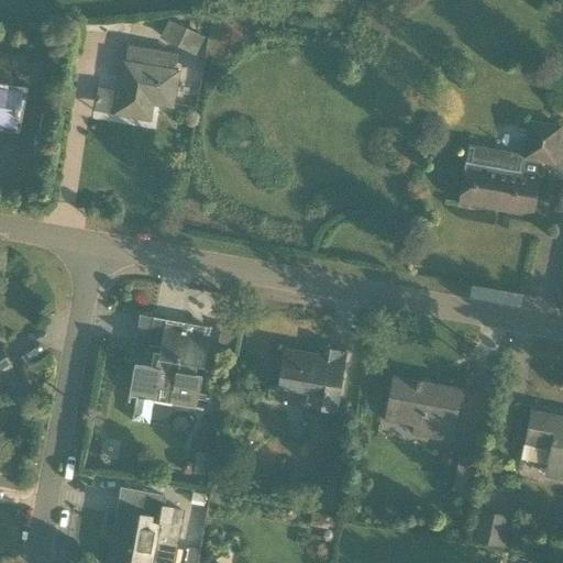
[(203,39),(168,22),(159,40),(195,56),(203,39)]
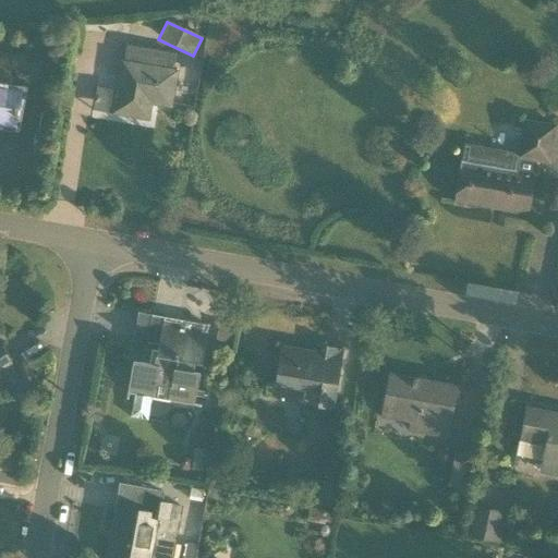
[(111,116),(148,121),(150,106),(171,109),(178,71),(172,70),(174,55),(125,46),(122,61),(120,61),(111,116)]
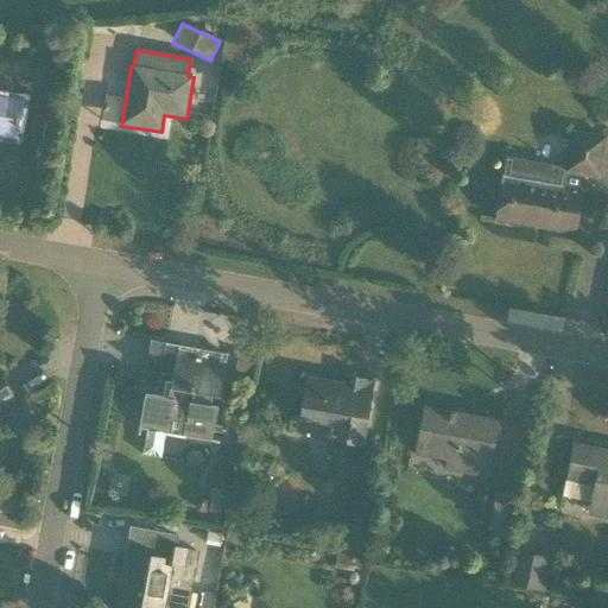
[(23,99),(0,94),(0,137),(16,140),(23,99)]
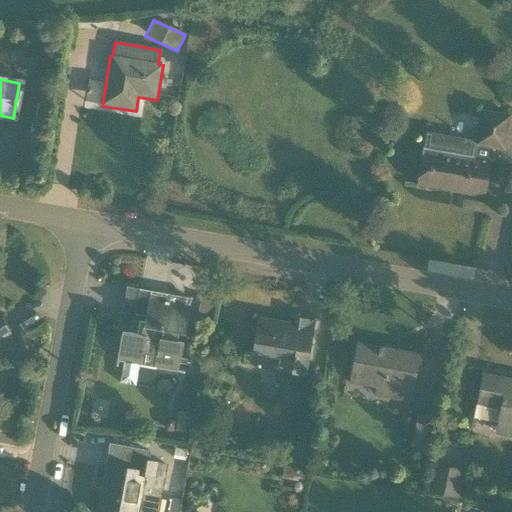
[(104,84),(88,82),(85,103),(100,106),(104,84)]
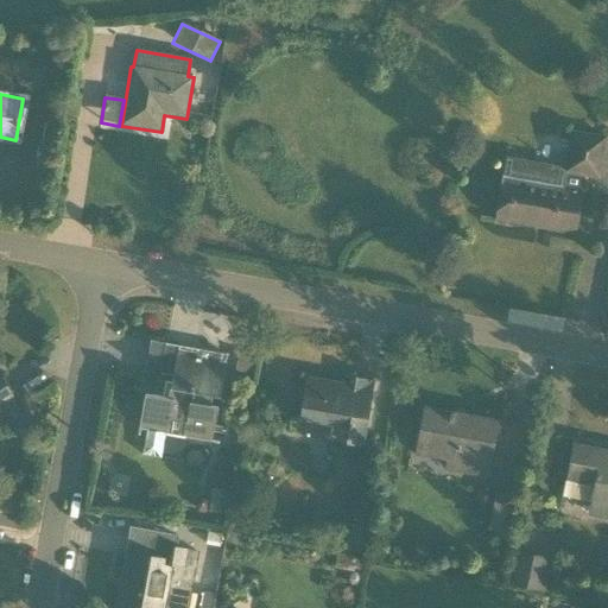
[(505,158),(494,222),(575,236),(583,192),(580,192),(582,177),(597,179),(605,138),(570,132),(563,169),(505,158)]
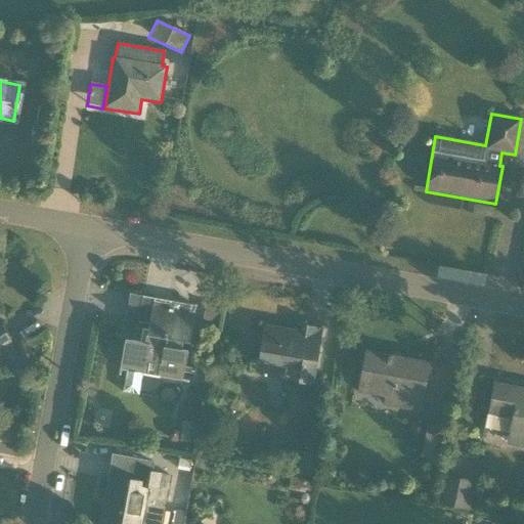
[(197,308),(153,300),(144,344),(125,340),(120,369),(126,370),(121,393),(137,396),(141,376),(182,383),(197,308)]
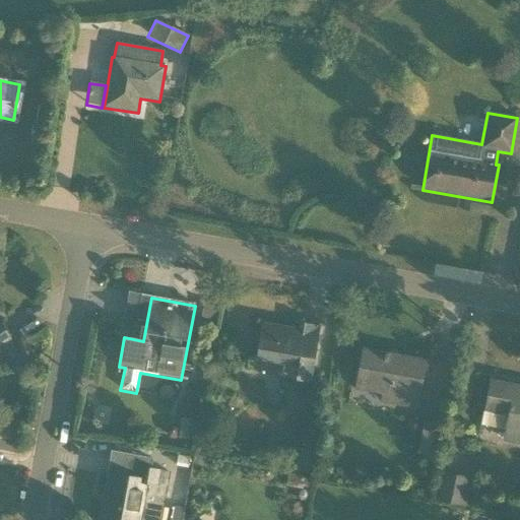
[(302,324),(300,334),(262,327),(254,371),(310,381),(320,327),(302,324)]
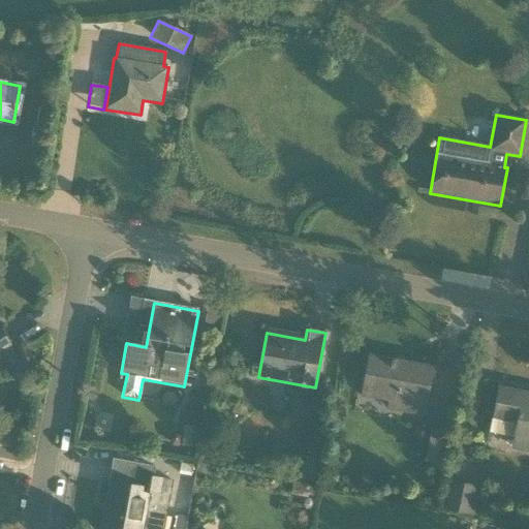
[(435,370),(367,356),(359,397),(386,403),(385,411),(426,418),(435,370)]
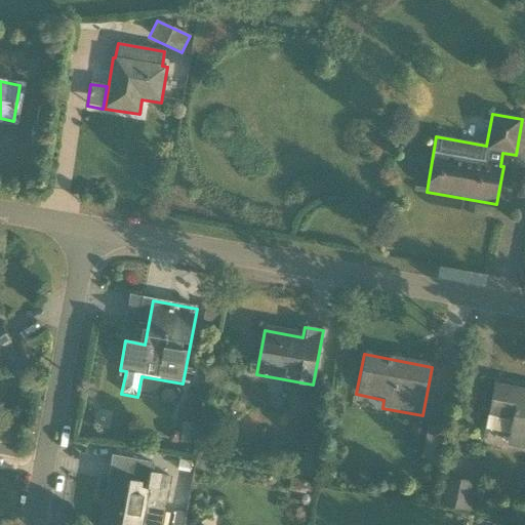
[(524,392),(496,386),(486,430),(509,435),(506,445),(524,449),(524,392)]
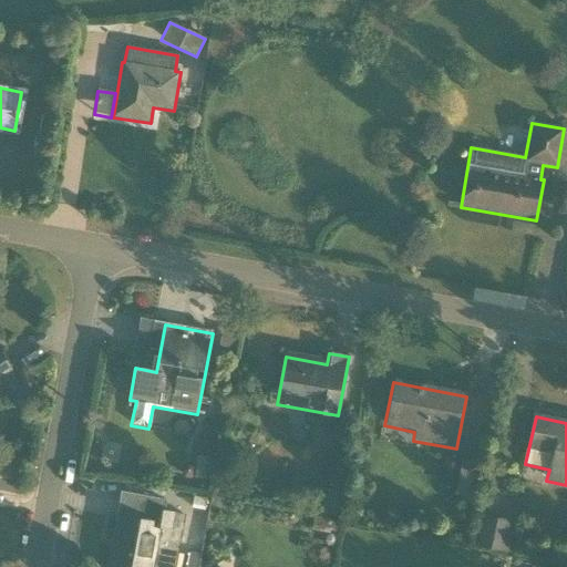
[(475,463),(445,456),(440,486),(470,493),(475,463)]
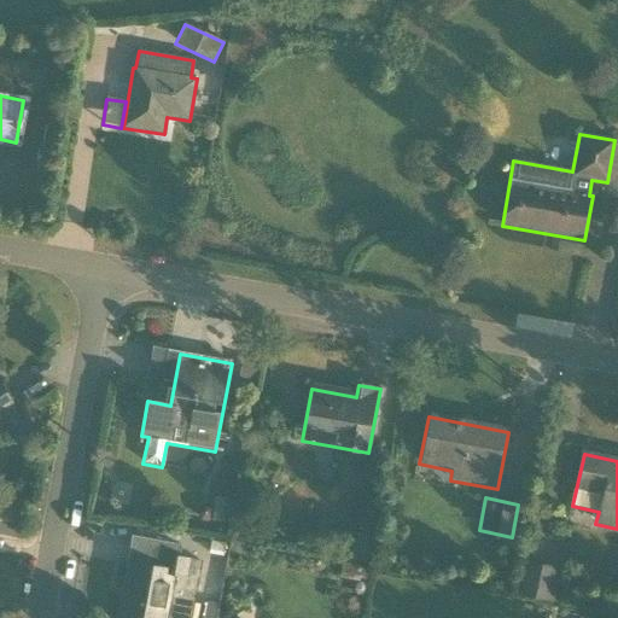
[(188,617),(200,561),(136,549),(134,563),(128,561),(123,588),(129,589),(123,617),(188,617)]
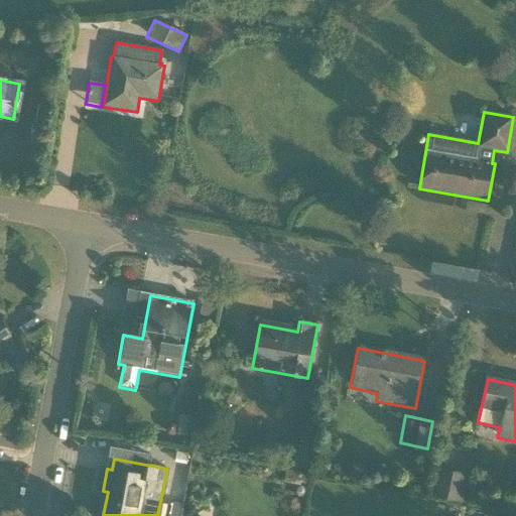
[(463,476),(441,471),(437,489),(459,495),(463,476)]
